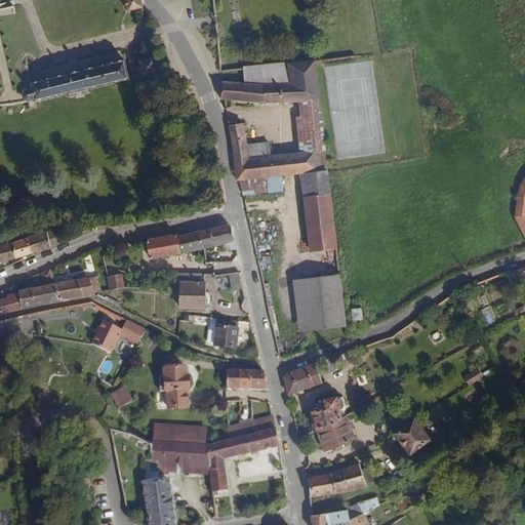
[(123,0),(126,11),(143,7),(139,0),(123,0)]
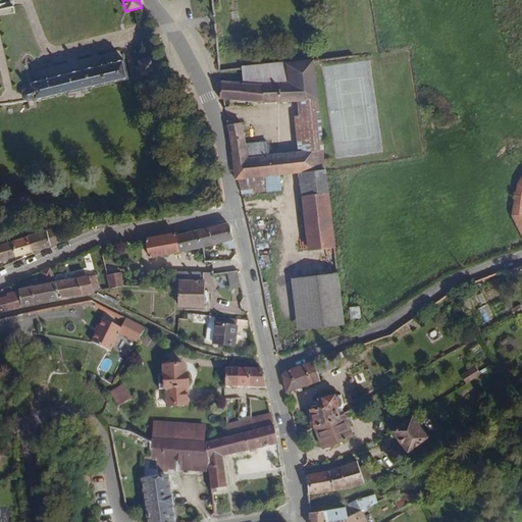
[(156,71),(153,57),(138,60),(141,74),(156,71)]
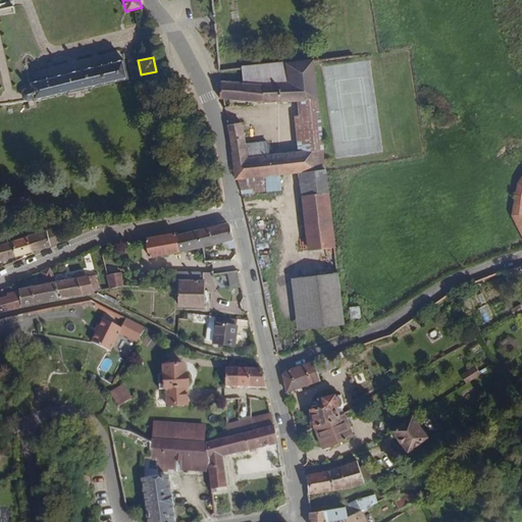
[(24,89),(23,91),(23,94),(23,96),(27,99),(29,100),(36,100),(127,80),(123,60),(106,63),(105,60),(103,59),(102,59),(99,59),(98,61),(98,63),(98,65),(53,75),(52,71),(51,70),(50,70),(47,71),(46,73),(47,76),(41,79),(40,70),(35,71),(36,75),(31,76),(32,85),(27,86),(24,89)]
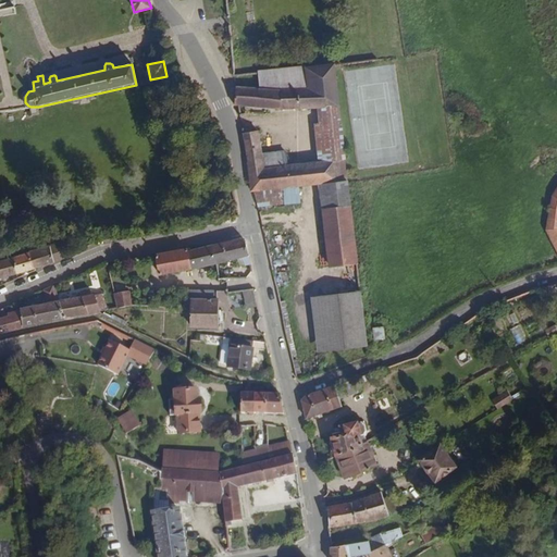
[(280,88),(259,87),(236,86),(235,106),(239,106),(280,109),(318,108),(339,107),(335,63),(302,66),(306,87),(280,88)]
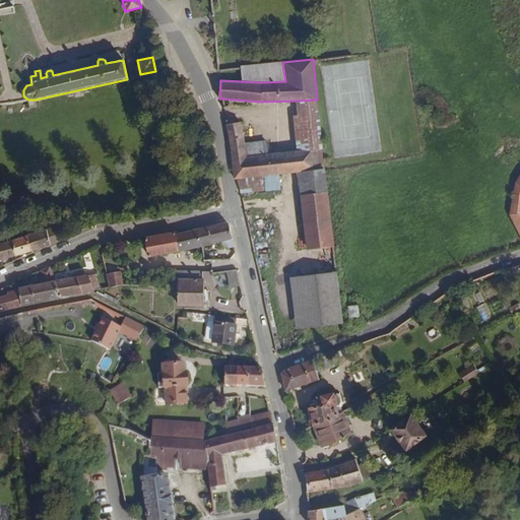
[(282,62),(241,65),(241,68),(242,81),(261,82),(285,81),(282,62)]
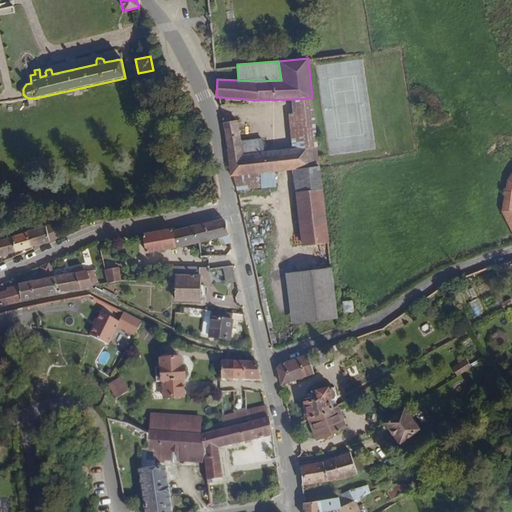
[(173,73),(168,78),(170,80),(172,82),(175,83),(179,79),(173,73)]
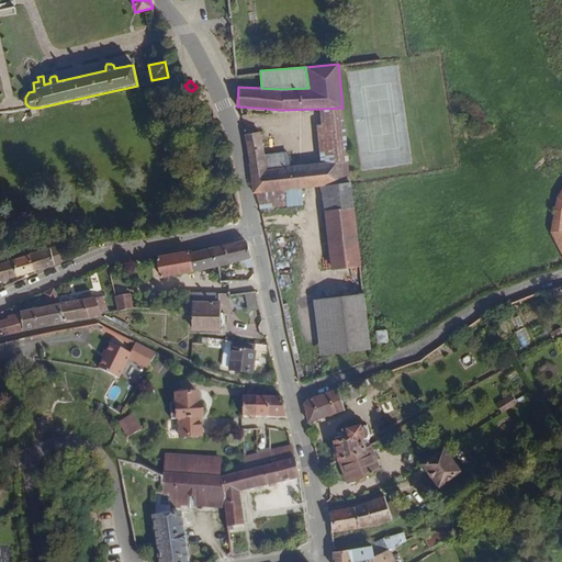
[(316,125),(321,163),(348,158),(343,108),(321,109),(322,124),(316,125)]
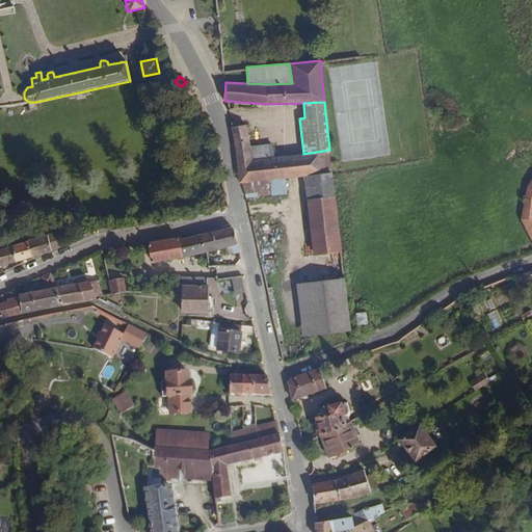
[(239,127),(236,127),(232,128),(241,182),(243,182),(266,180),(285,178),(306,175),(333,171),(329,150),(303,154),(274,158),(254,160),(251,147),(248,126),(239,127)]
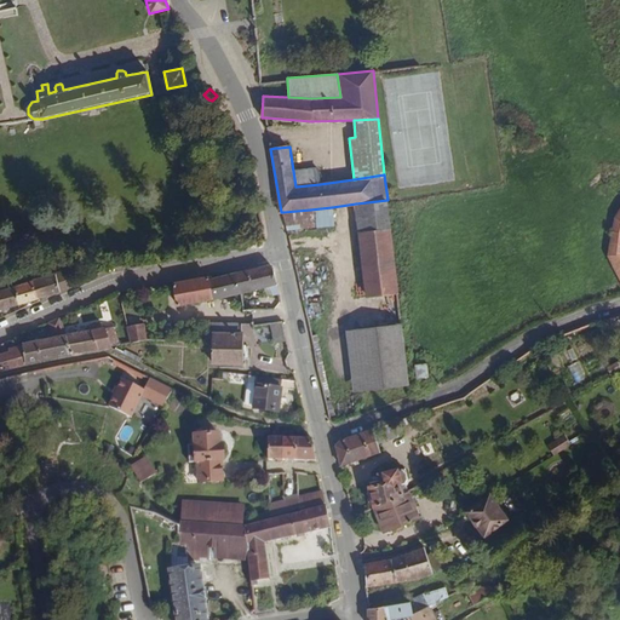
[(320,184),(319,167),(293,171),(296,187),(320,184)]
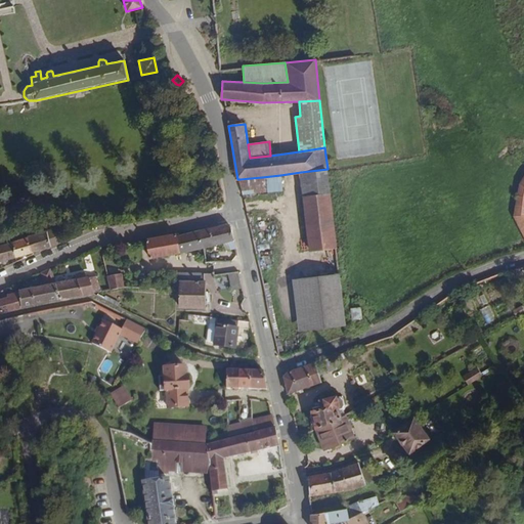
[(301,172),(304,201),(331,197),(328,169),(301,172)]
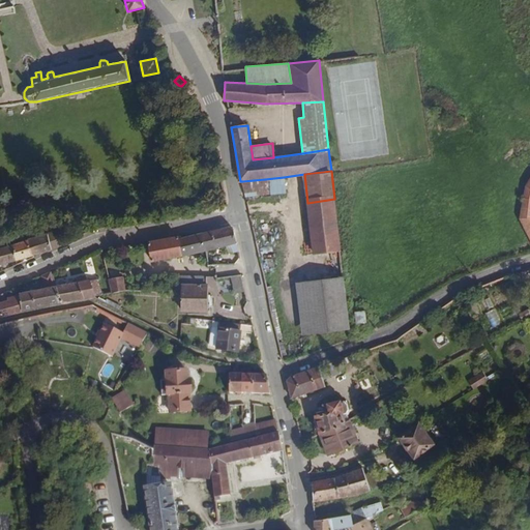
[(284,177),(265,179),(242,181),(245,197),(286,194),(284,177)]
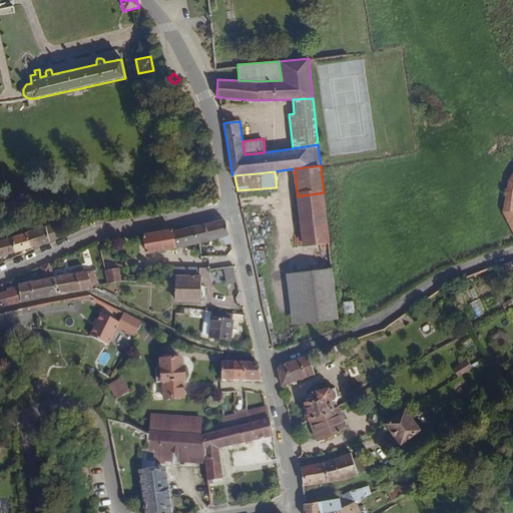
[(512,171),(510,176),(503,212),(512,230),(512,171)]
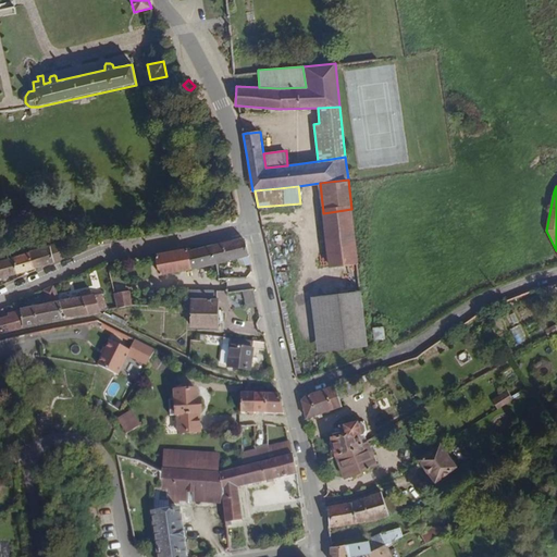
[(323,213),(330,267),(358,263),(351,209),(323,213)]
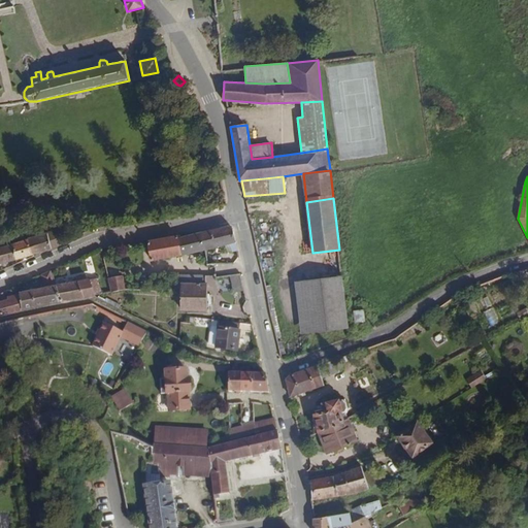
[(237,249),(234,232),(232,229),(227,226),(201,233),(205,250),(229,244),(231,250),(237,249)]
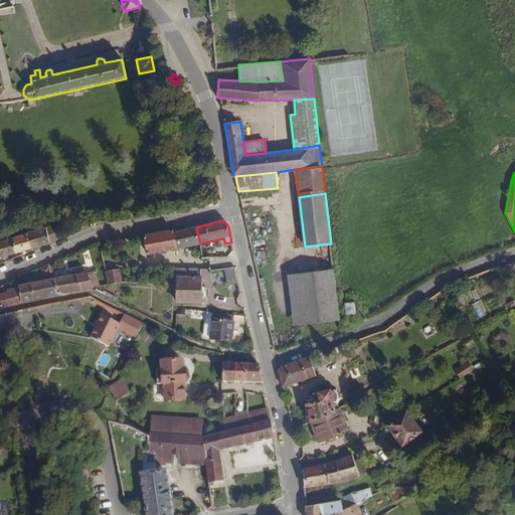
[(62,236),(57,222),(29,231),(34,245),(62,236)]
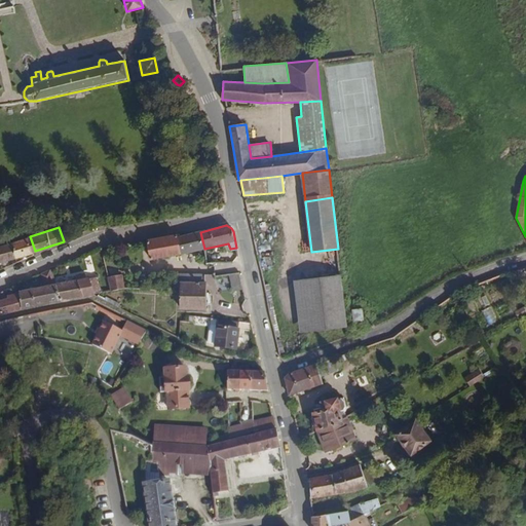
[(204,249),(200,232),(194,233),(178,238),(176,236),(147,241),(152,261),(204,249)]
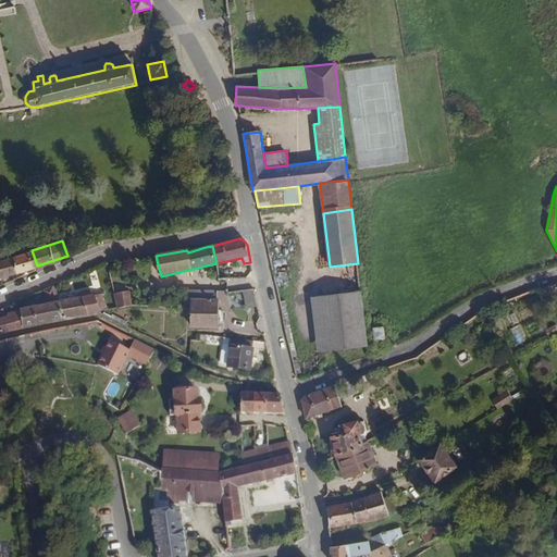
[(37,265),(32,250),(12,256),(19,273),(37,265)]
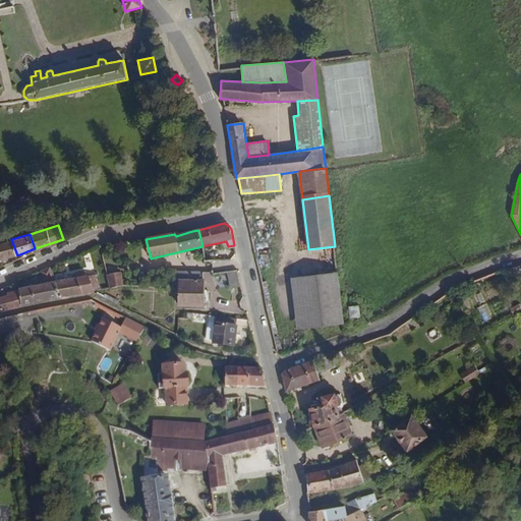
[(0,261),(17,255),(11,239),(0,242),(0,261)]
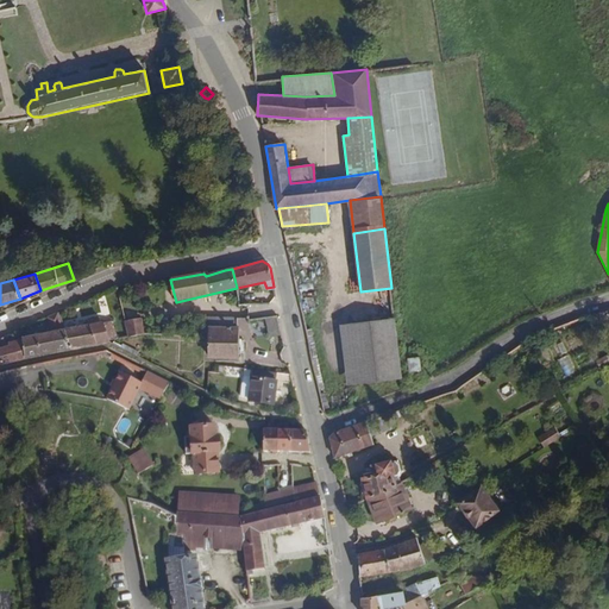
[(63,330),(58,313),(46,318),(50,333),(22,339),(22,343),(25,358),(69,350),(63,330)]
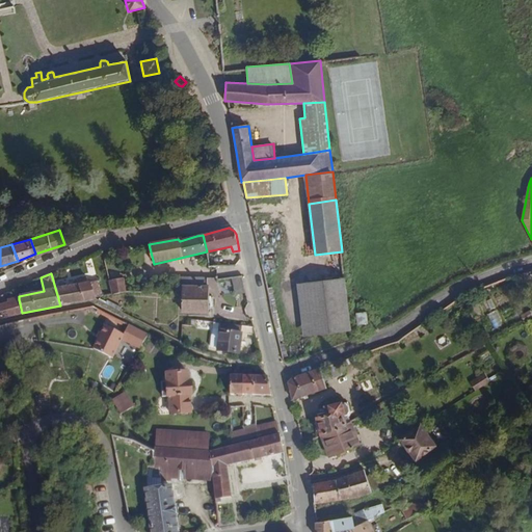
[(246,292),(242,275),(233,278),(236,294),(246,292)]
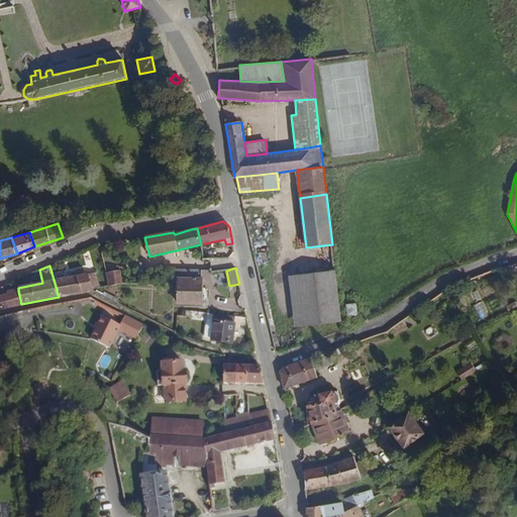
[(201,277),(201,271),(201,269),(177,269),(177,277),(201,277)]
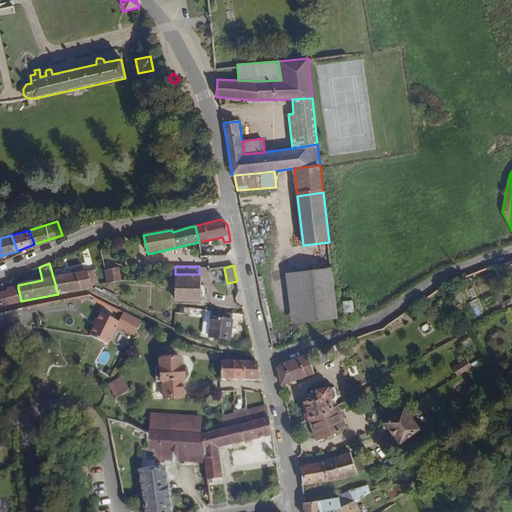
[(122,280),(119,267),(105,270),(108,283),(122,280)]
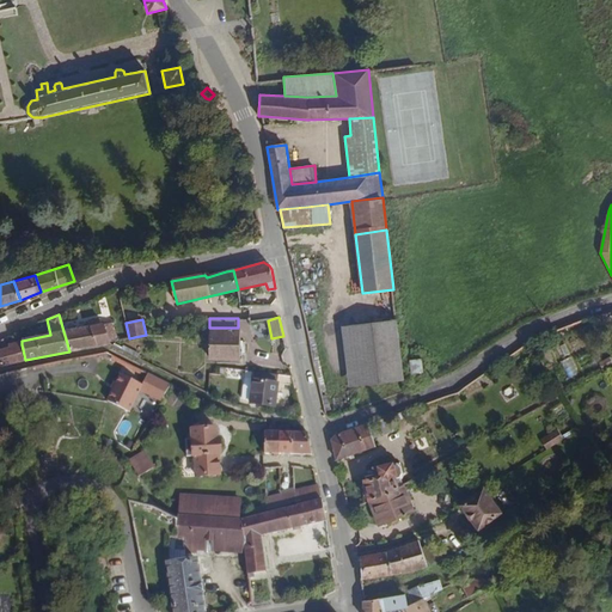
[(118,340),(112,320),(103,323),(109,343),(118,340)]
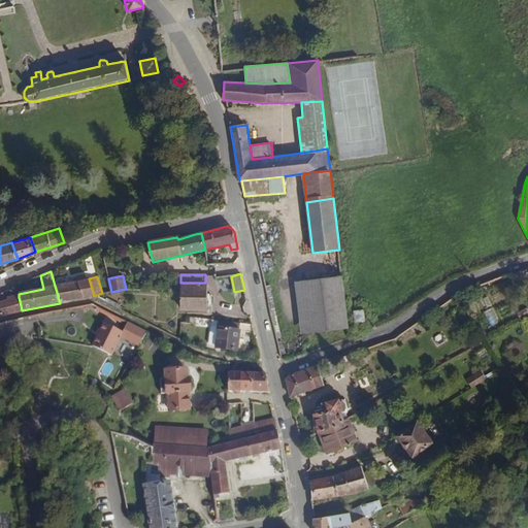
[(348,328),(347,315),(342,276),(294,282),(300,333),(348,328)]
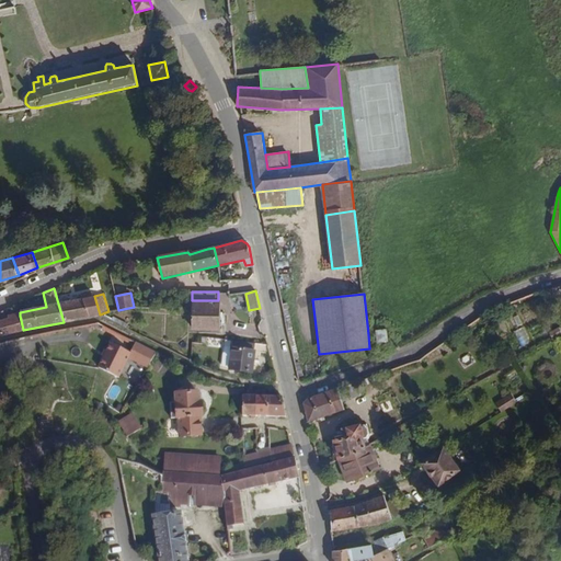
[(100,315),(94,296),(58,304),(64,322),(100,315)]
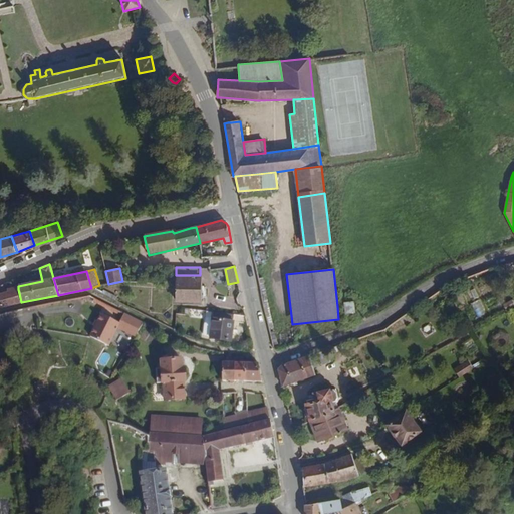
[(201,303),(202,275),(200,275),(176,275),(176,289),(176,303),(201,303)]
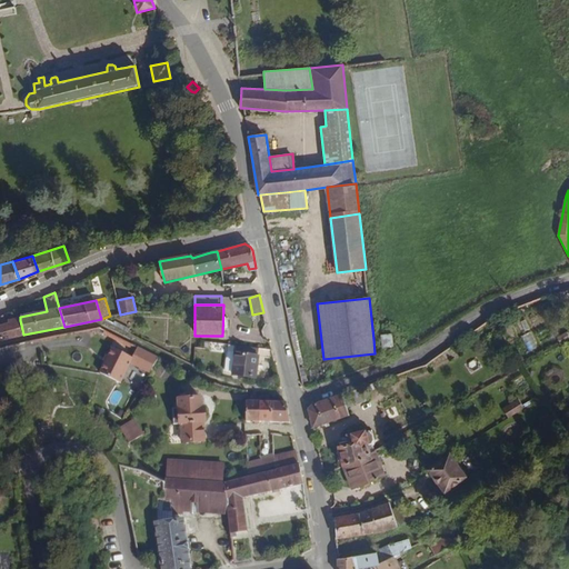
[(0,340),(23,335),(20,320),(0,325),(0,340)]
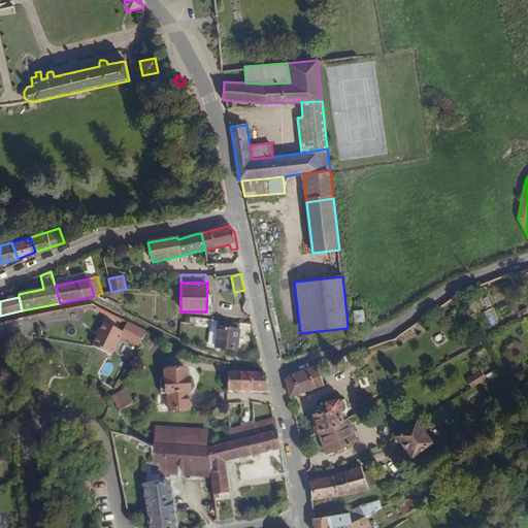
[(365,321),(363,309),(354,310),(355,322),(365,321)]
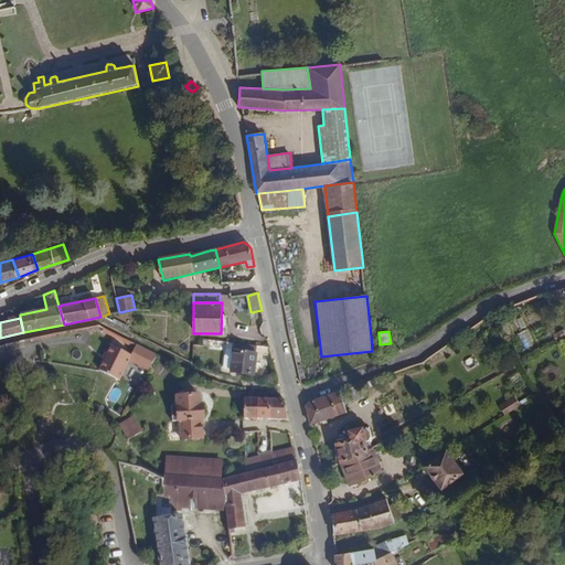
[(98,370),(119,380),(129,360),(132,354),(112,344),(98,370)]
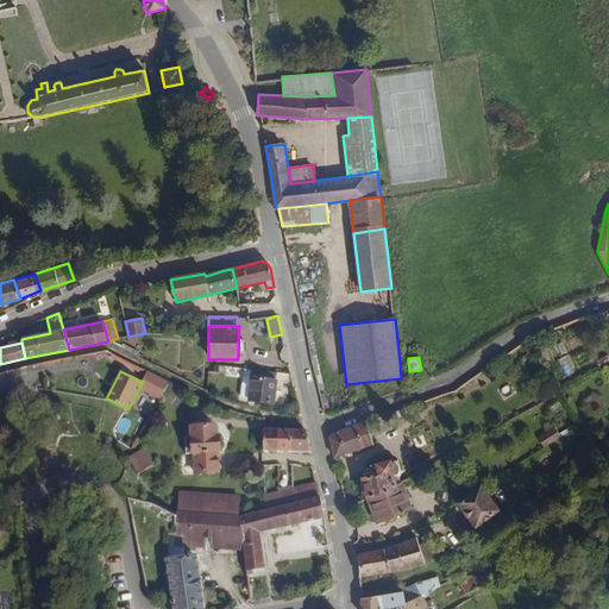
[(143,382),(139,388),(161,397),(169,381),(148,371),(143,382)]
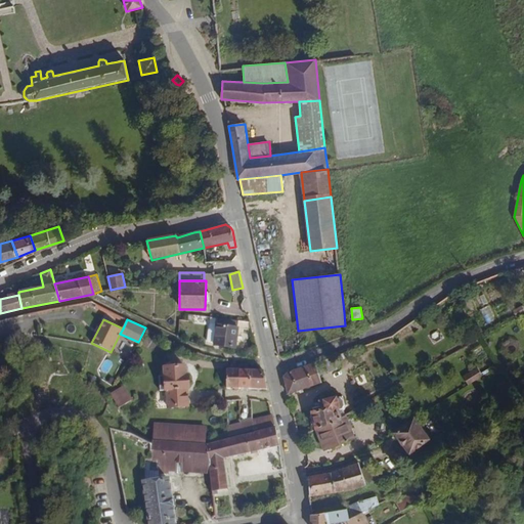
[(235,349),(237,329),(231,328),(231,321),(217,320),(216,326),(215,344),(215,347),(235,349)]
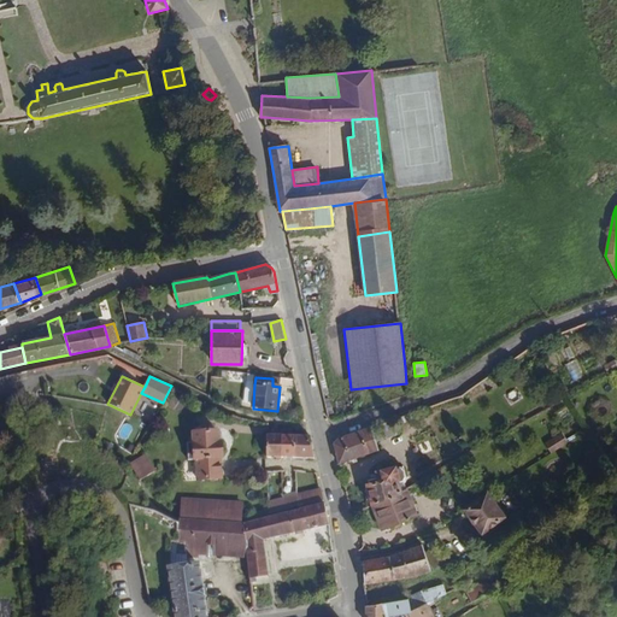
[(253,405),(254,385),(246,383),(244,405),(253,405)]
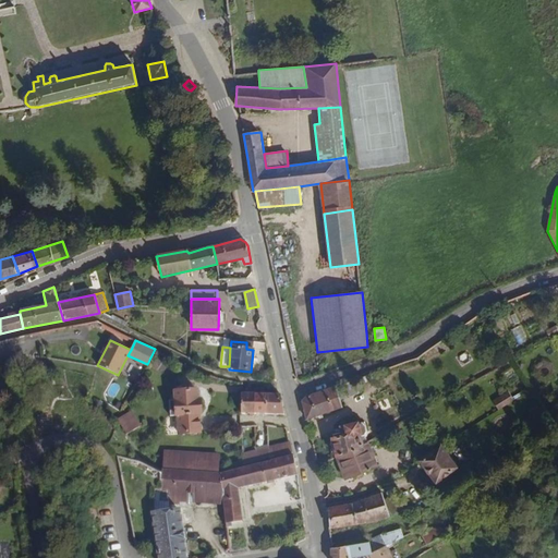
[(342,404),(336,385),(303,397),(300,402),(304,419),(305,421),(307,421),(343,407),(342,404)]
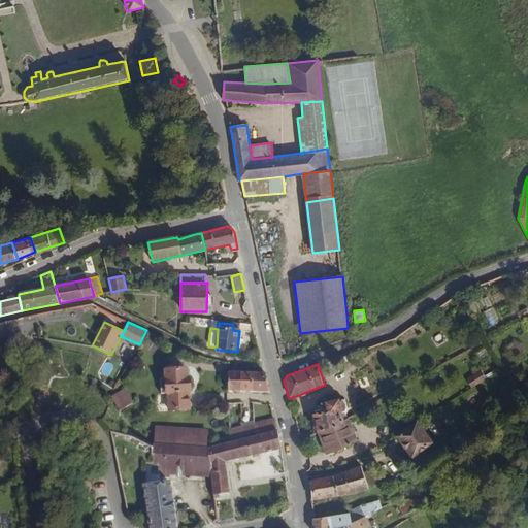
[(192,390),(191,367),(166,368),(166,377),(161,378),(162,390),(168,390),(168,394),(189,393),(188,390),(192,390)]
